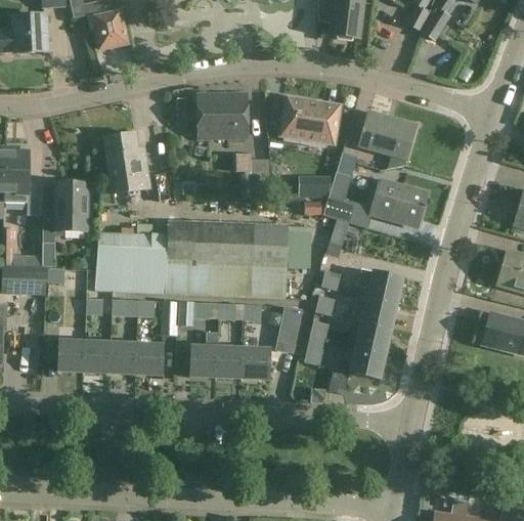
[(328,37),(336,38),(336,41),(348,42),(348,39),(356,40),(361,0),(314,0),(315,15),(331,17),(328,37)]
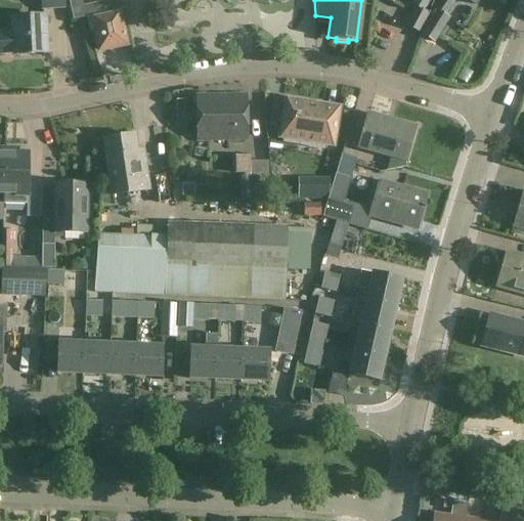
[(413,0),(411,3),(415,5),(424,10),(429,0),(413,0)]
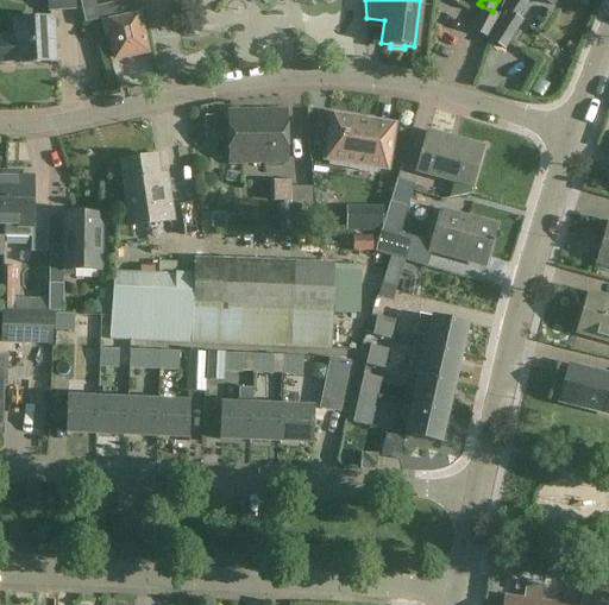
[(508,0),(503,8),(506,10),(507,10),(518,16),(519,16),(527,0),(508,0)]
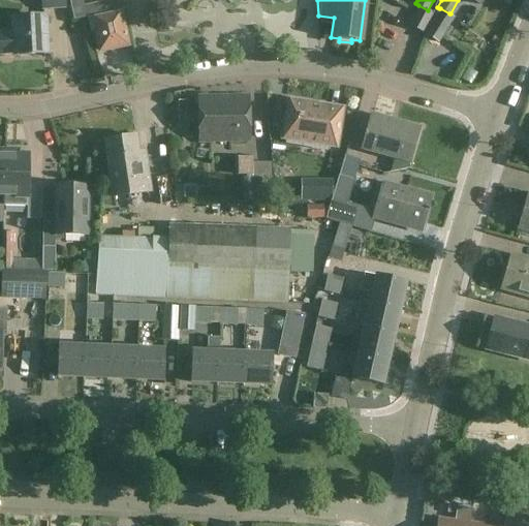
[(434,13),(428,10),(418,5),(409,23),(424,30),(434,13)]
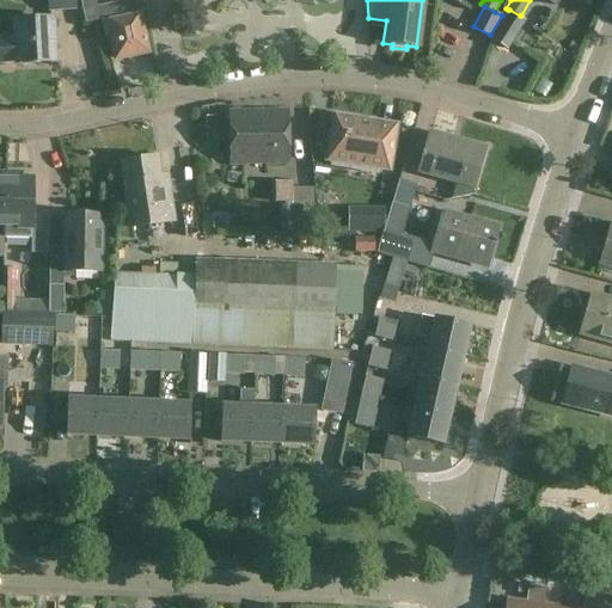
[(509,10),(508,10),(491,38),(507,48),(526,18),(521,16),(520,16),(509,10)]
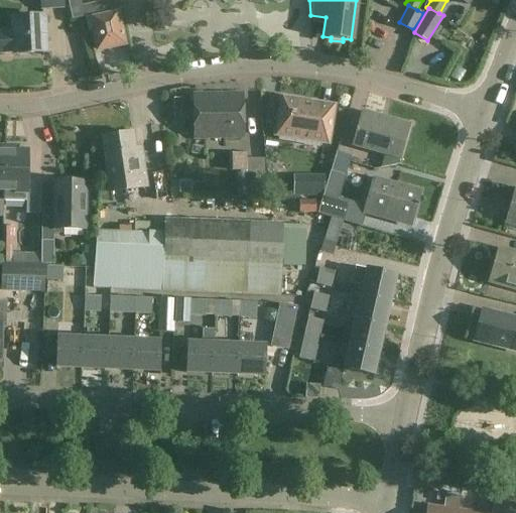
[(125,41),(118,9),(87,15),(90,27),(94,26),(98,47),(125,41)]
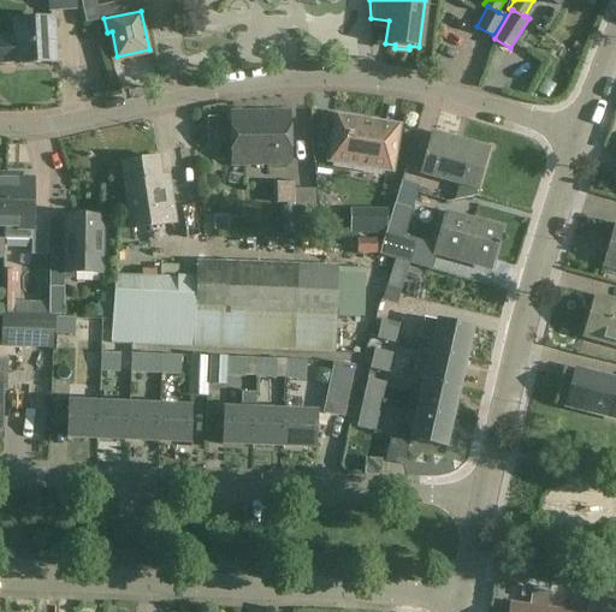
[(17,37),(0,37),(0,60),(18,60),(18,63),(54,61),(52,17),(17,19),(17,37)]
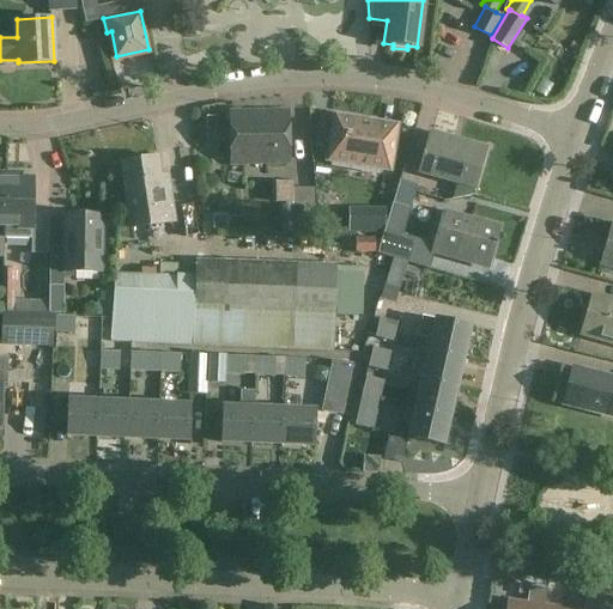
[(287,163),(287,109),(229,109),(229,163),(287,163)]
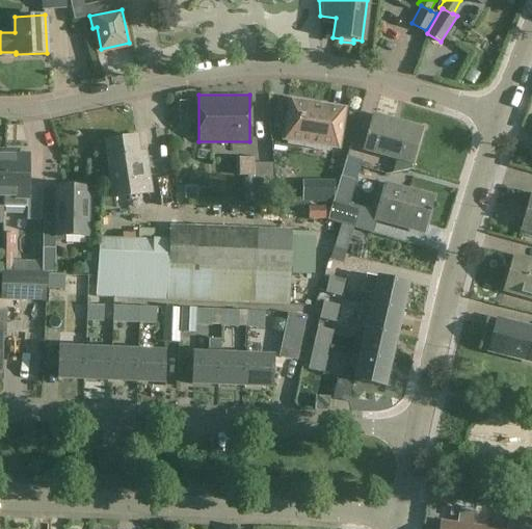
[(291,100),(285,136),(338,144),(343,108),(291,100)]
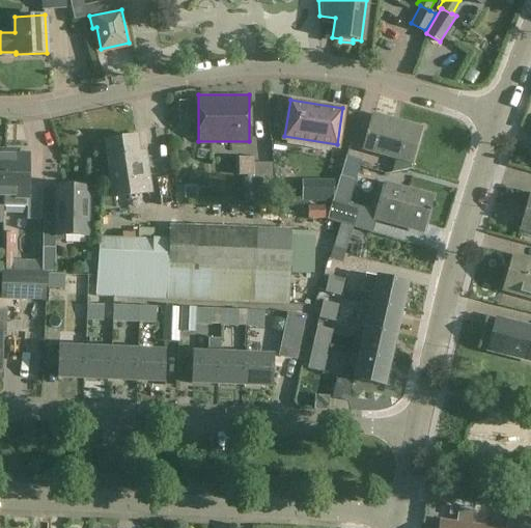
[(412,161),(419,130),(420,128),(418,127),(418,129),(390,121),(391,118),(372,114),(367,133),(364,133),(364,136),(365,136),(362,148),(412,161)]
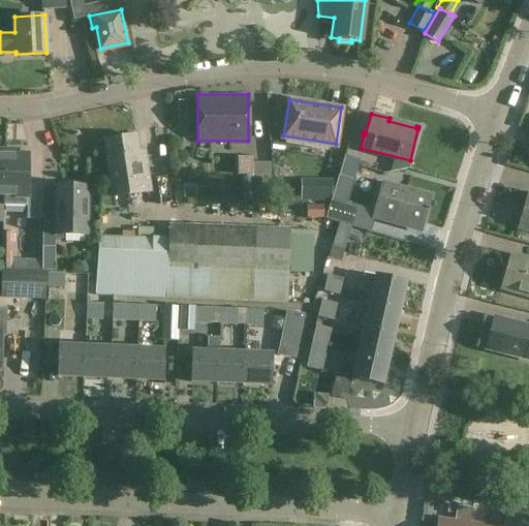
[(139,160),(135,133),(105,137),(114,195),(150,189),(146,159),(139,160)]
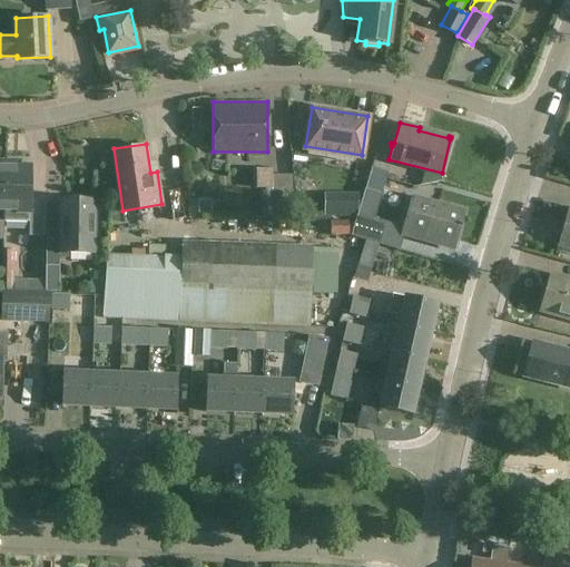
[(21,159),(6,159),(5,220),(31,221),(31,164),(21,164),(21,159)]
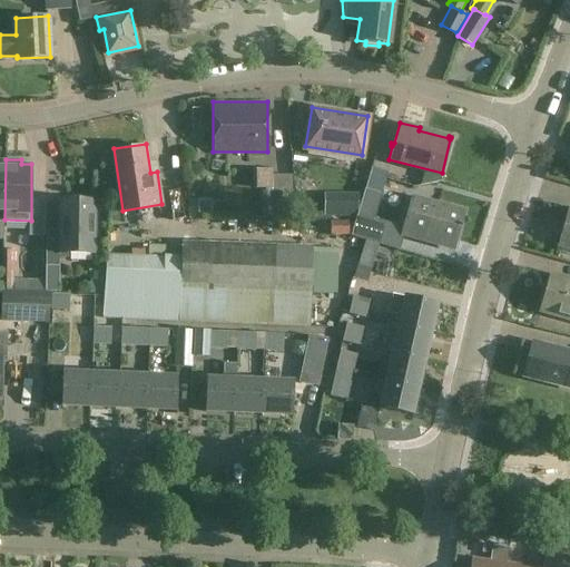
[(268,186),(268,213),(290,213),(291,173),(269,173),(269,183),(264,183),(264,186),(268,186)]
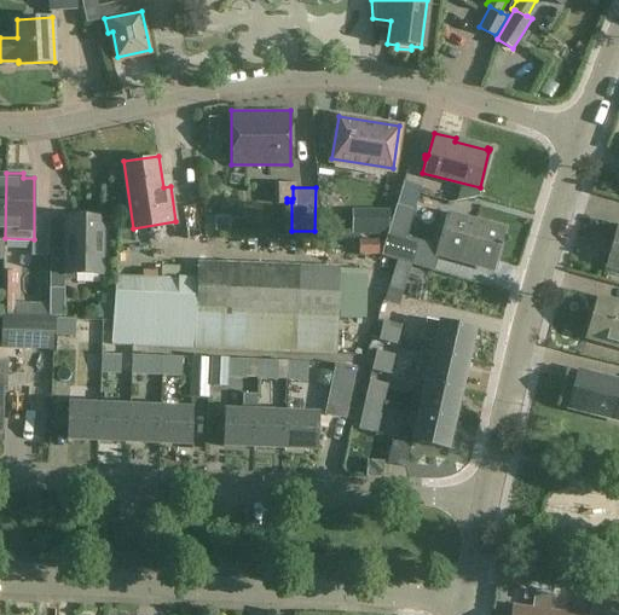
[(397,203),(388,233),(405,237),(414,208),(397,203)]
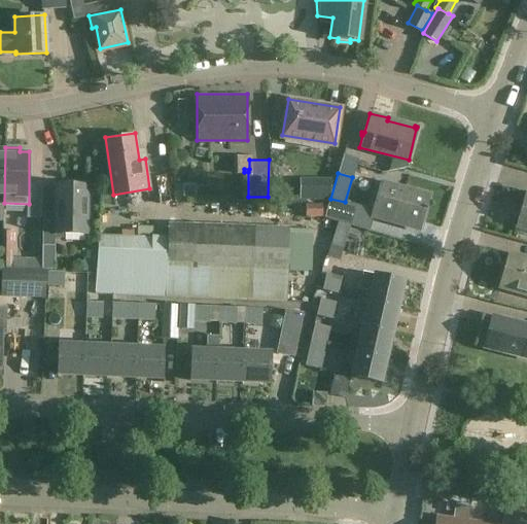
[(331,193),(331,176),(317,176),(317,193),(331,193)]
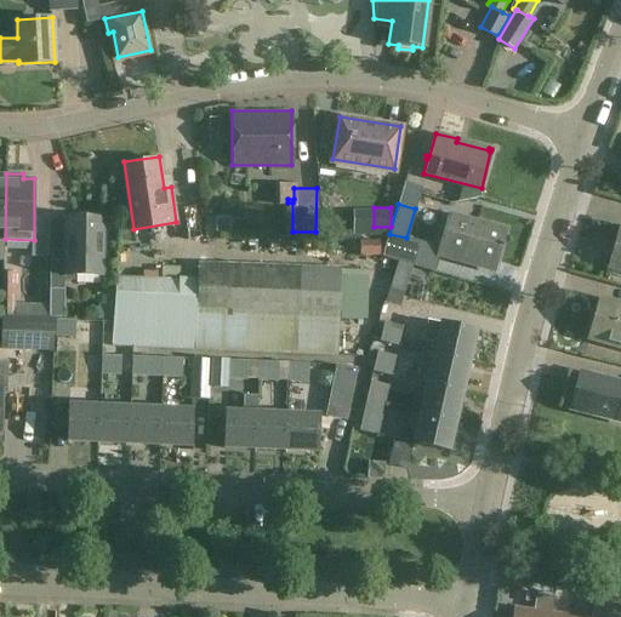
[(508,229),(508,227),(450,210),(438,252),(440,253),(442,250),(473,260),(473,262),(494,267),(500,245),(503,247),(505,241),(502,241),(506,228),(508,229)]
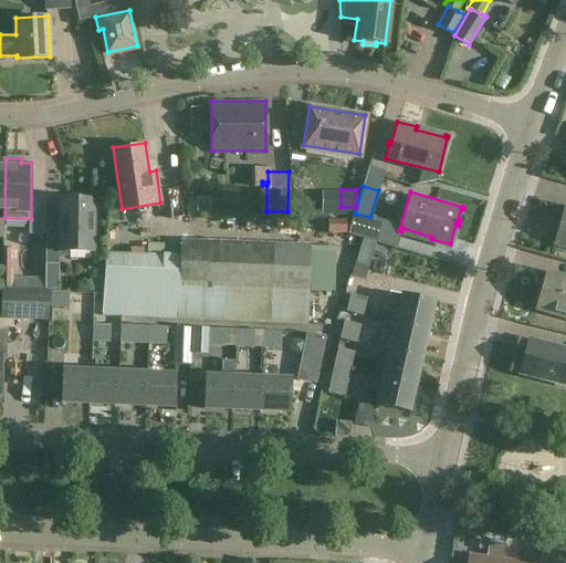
[(77,197),(59,197),(58,249),(93,249),(94,197),(90,197),(90,194),(77,194),(77,197)]
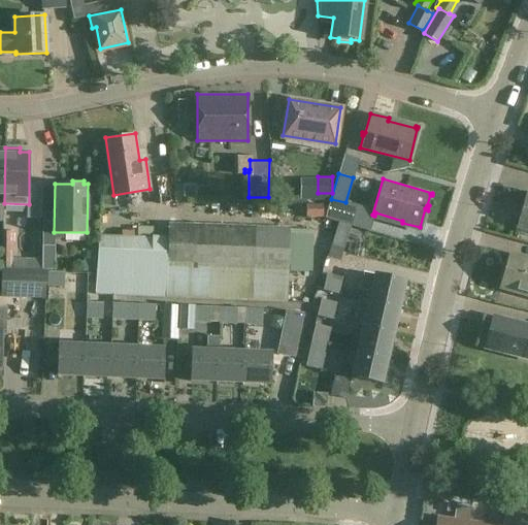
[(527,228),(527,190),(517,226),(527,228)]
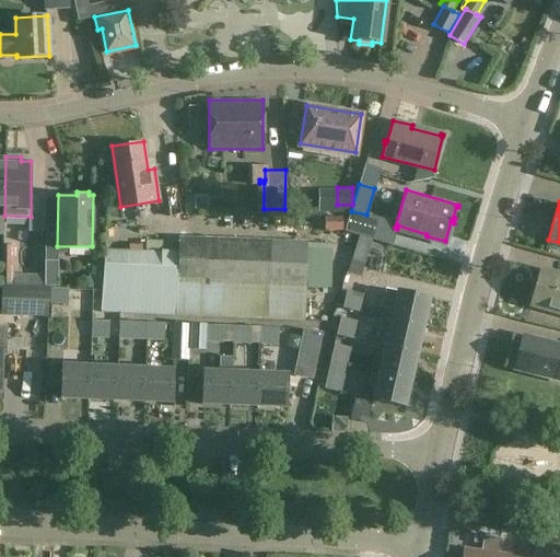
[(359,234),(372,238),(376,222),(365,219),(366,215),(351,211),(345,230),(359,234)]
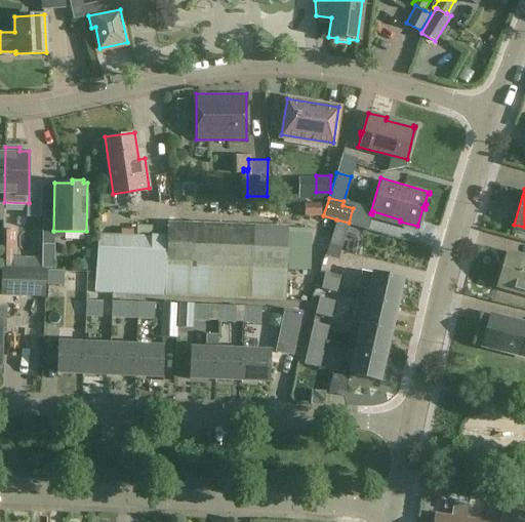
[(349,223),(336,219),(326,254),(337,258),(349,223)]
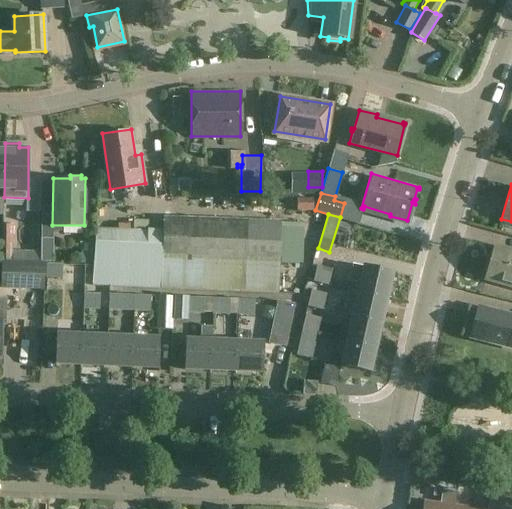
[(95,283),(148,286),(279,291),(282,221),(165,216),(165,231),(97,228),(95,283)]
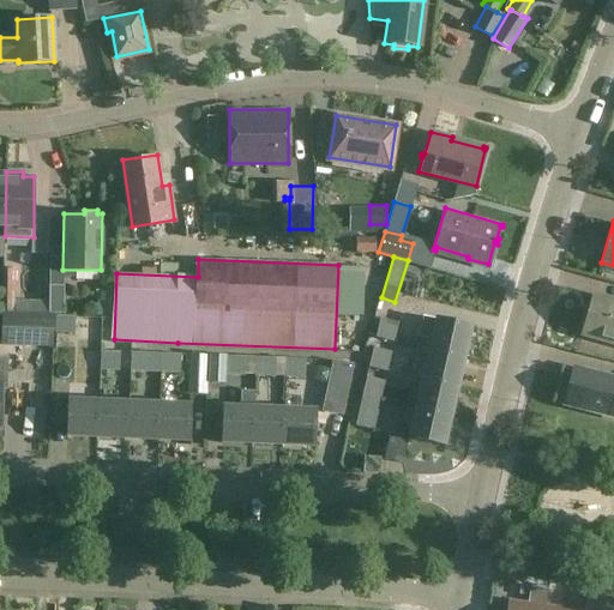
[(2,267),(1,308),(14,309),(14,267),(2,267)]
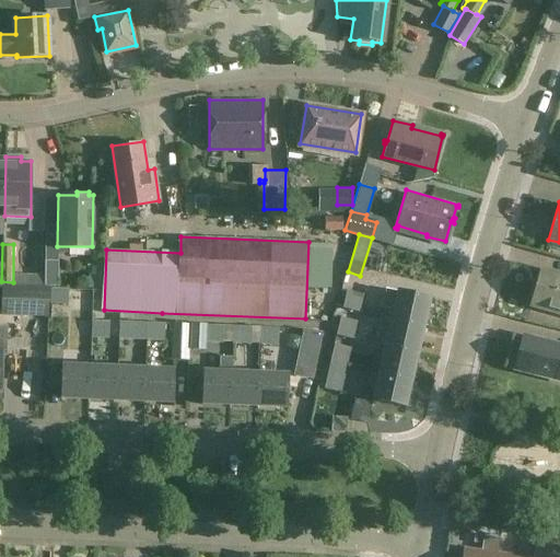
[(57,283),(57,258),(45,258),(45,283),(57,283)]
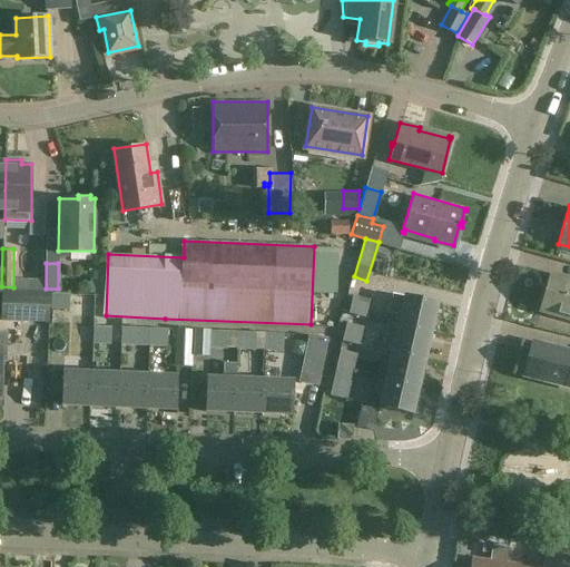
[(569,276),(550,272),(540,308),(569,315),(569,276)]
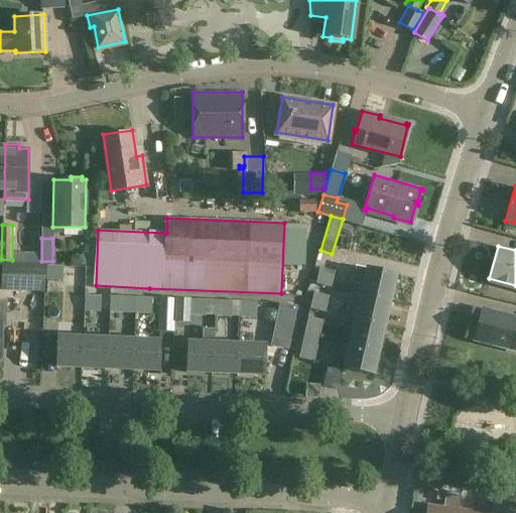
[(87,265),(87,254),(70,254),(70,265),(87,265)]
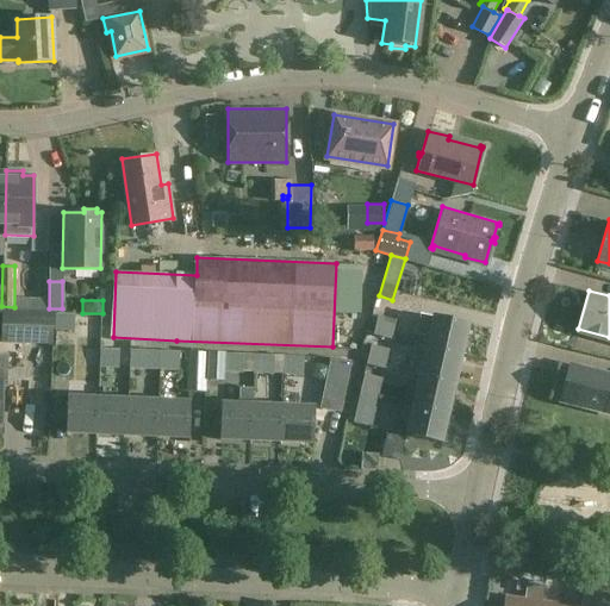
[(4,341),(53,343),(53,311),(5,310),(4,341)]
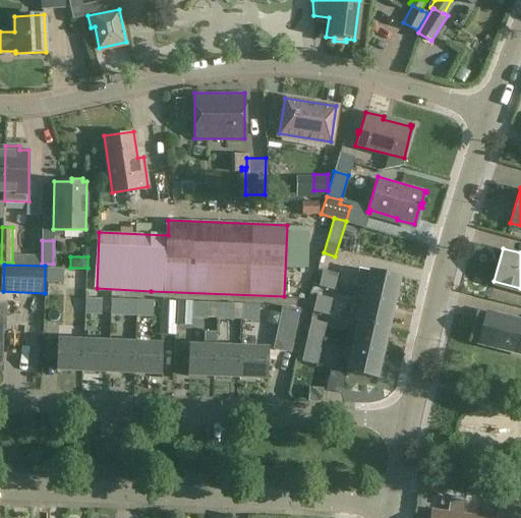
[(62,267),(45,266),(45,293),(44,335),(60,336),(61,287),(56,287),(57,279),(62,279),(62,267)]
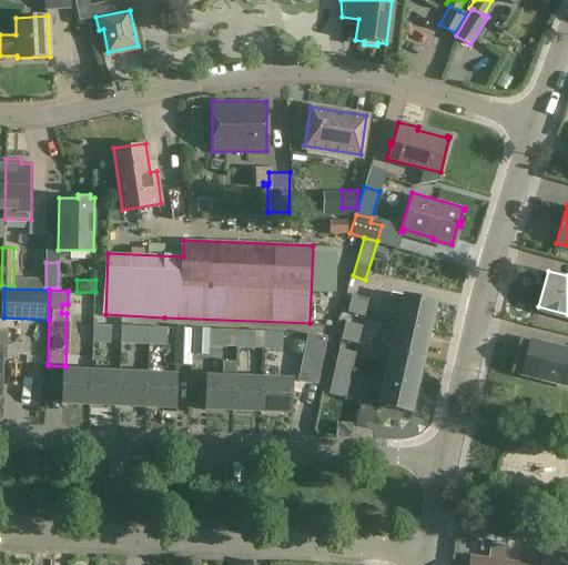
[(352,292),(346,310),(364,314),(368,296),(352,292)]
